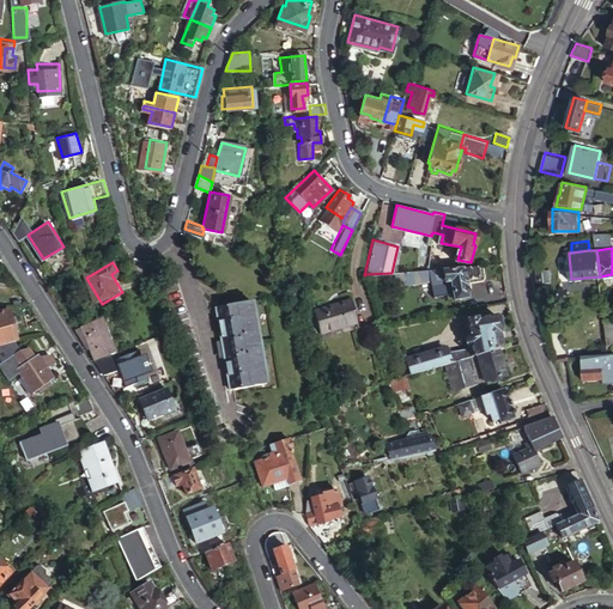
[(551,266),(538,267),(539,280),(551,279),(551,266)]
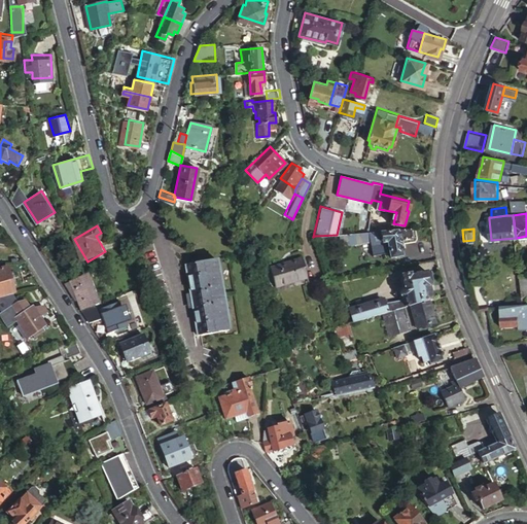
[(386,232),(379,232),(353,234),(354,247),(364,246),(364,242),(382,241),(382,245),(385,244),(387,256),(401,254),(399,239),(410,238),(409,230),(386,232)]
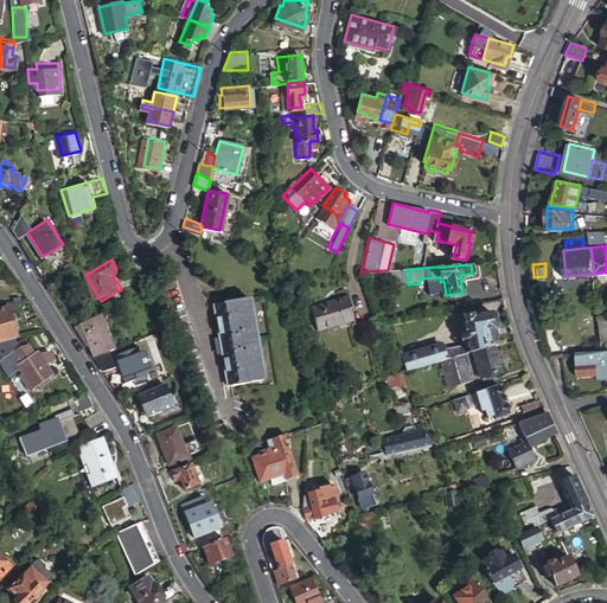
[(251,295),(213,302),(219,334),(222,351),(228,383),(261,377),(254,337),(259,335),(251,295)]
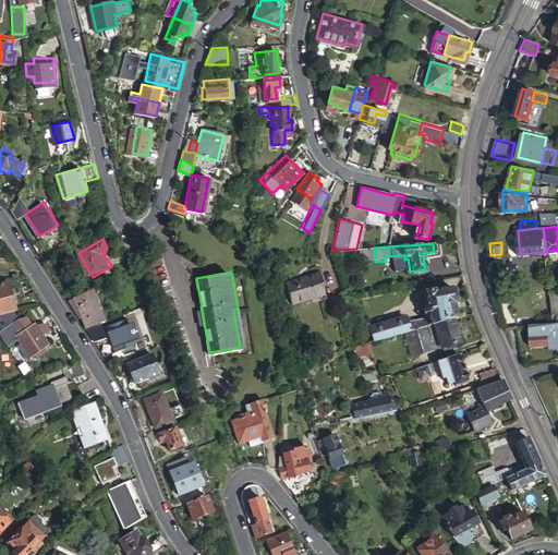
[(319,277),(286,287),(291,305),(326,296),(319,277)]
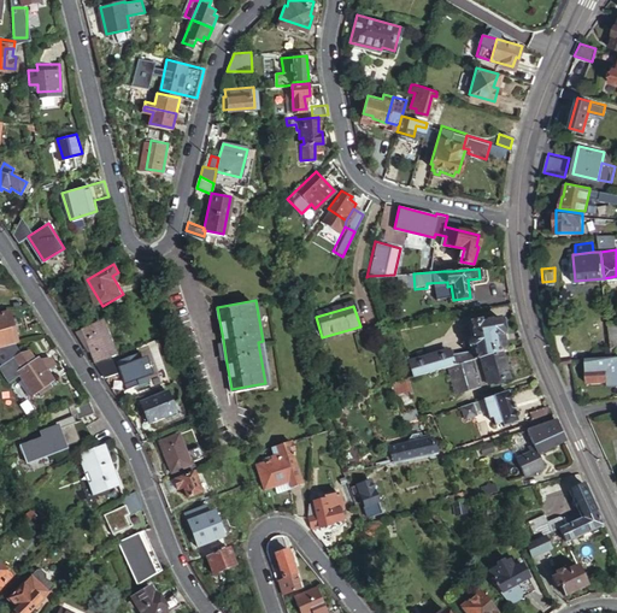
[(0,345),(18,341),(9,308),(0,310),(0,345)]
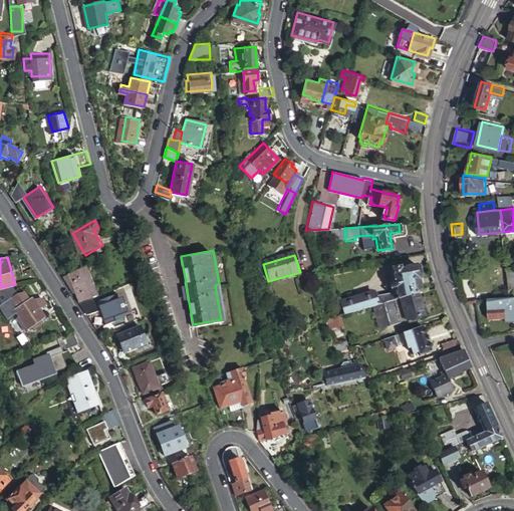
[(415,294),(422,292),(419,280),(421,279),(416,264),(391,270),(393,276),(382,279),(387,292),(375,295),(374,292),(341,301),(342,302),(339,303),(342,312),(361,306),(371,304),(376,302),(386,300),(397,298),(415,294)]
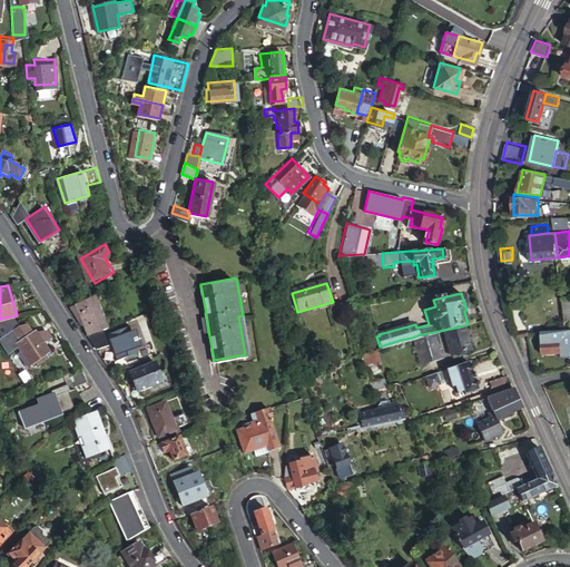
[(81,321),(88,336),(104,331),(90,300),(70,308),(79,322),(81,321)]
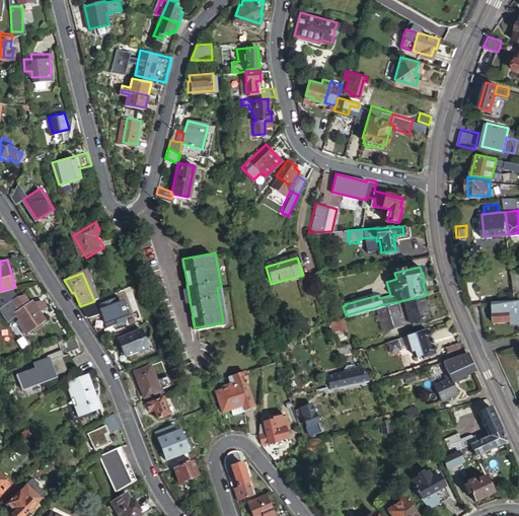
[(54,302),(47,290),(30,300),(25,292),(13,298),(0,305),(0,308),(7,319),(17,313),(27,330),(34,332),(44,325),(45,319),(40,310),(54,302)]
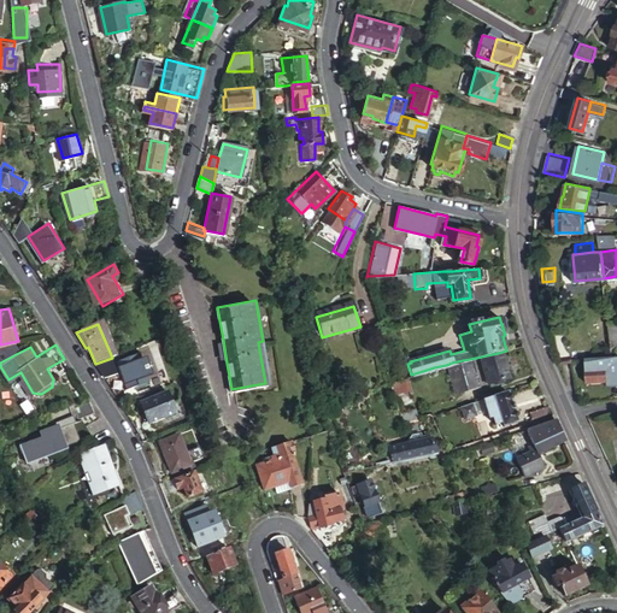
[(154,378),(145,351),(122,360),(133,387),(154,378)]
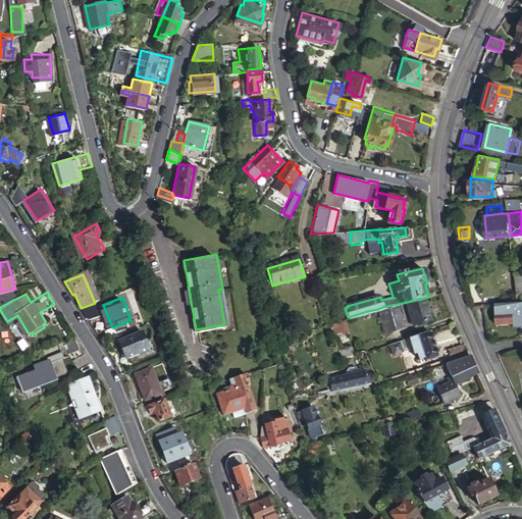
[(429,320),(421,299),(403,303),(411,326),(421,323),(421,325),(424,324),(423,322),(429,320)]
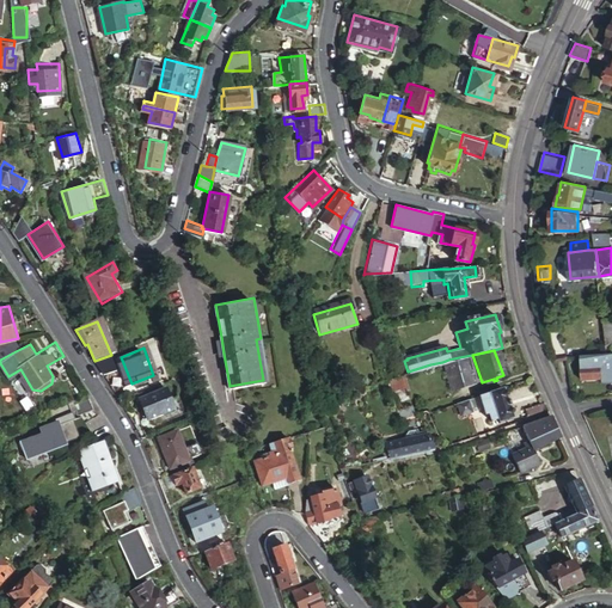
[(603,351),(582,354),(585,373),(605,370),(604,361),(603,351)]
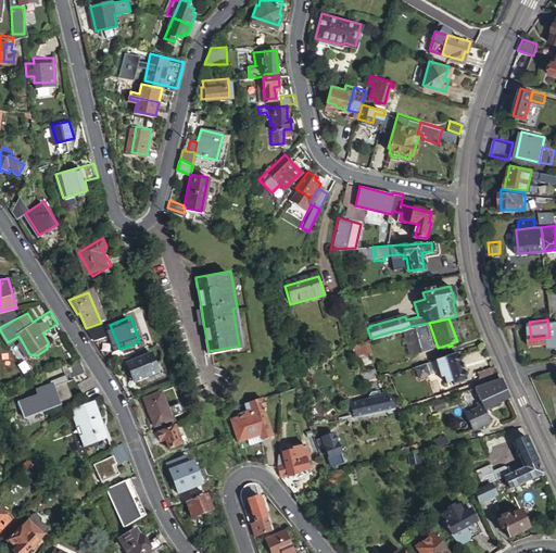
[(407,327),(402,329),(411,357),(438,348),(429,323),(417,325),(407,327)]
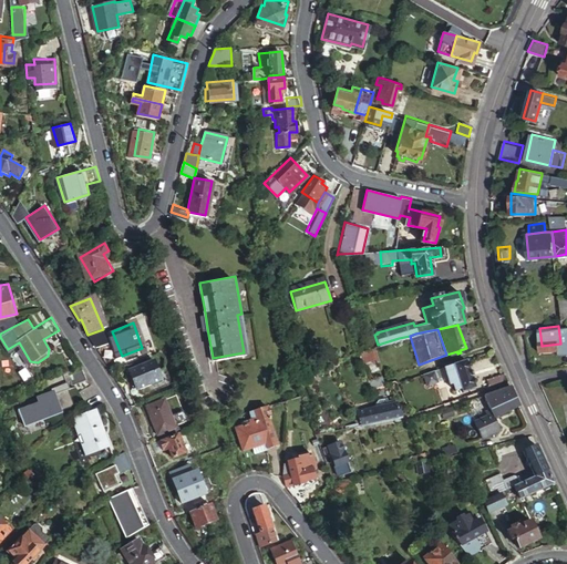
[(378,345),(366,348),(362,349),(366,362),(381,358),(378,345)]
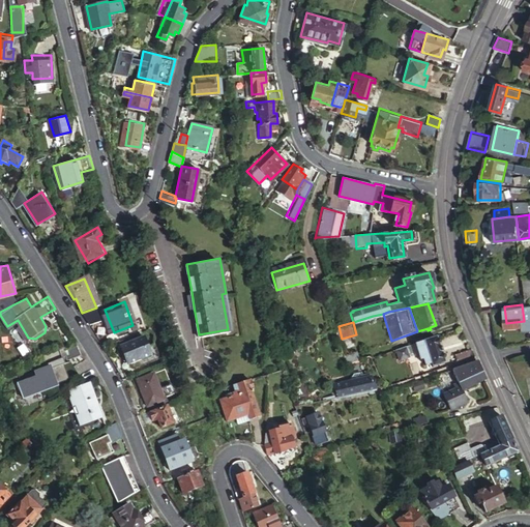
[(151,353),(144,335),(120,345),(123,352),(125,352),(129,361),(151,353)]
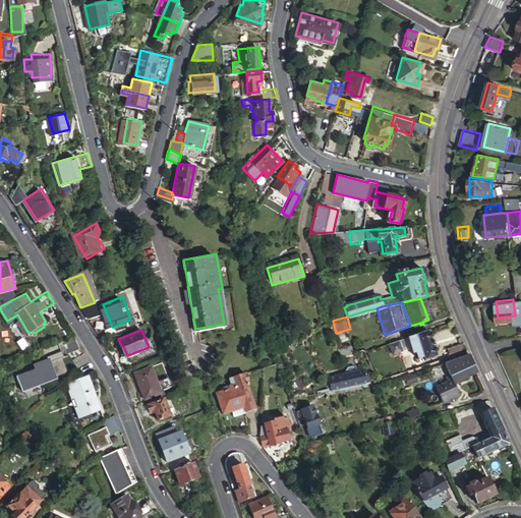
[(437,355),(427,330),(388,343),(392,353),(410,347),(412,353),(415,351),(417,358),(422,356),(423,359),(437,355)]
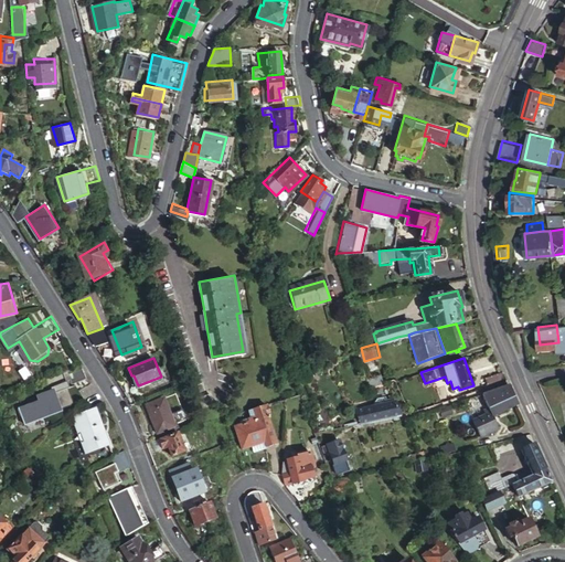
[(82,368),(68,372),(72,380),(85,375),(82,368)]
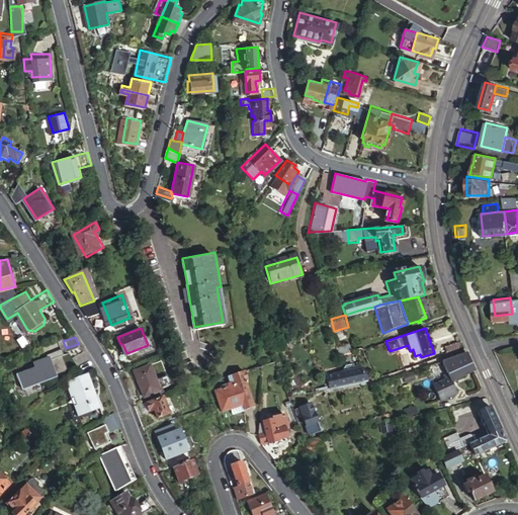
[(448,353),(465,347),(462,340),(445,346),(448,353)]
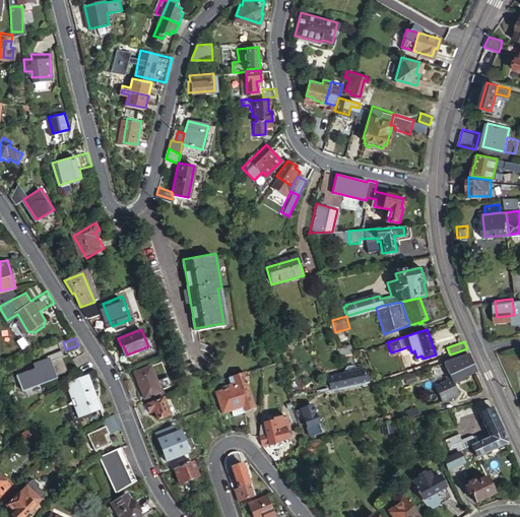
[(341,357),(353,351),(350,343),(339,348),(341,357)]
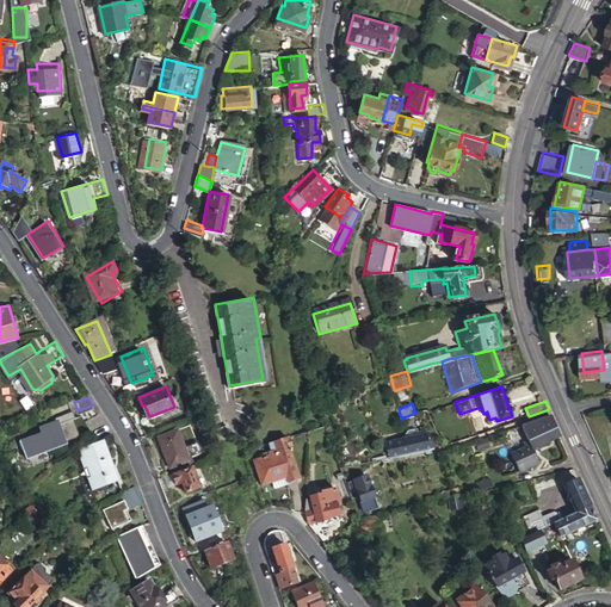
[(560,434),(550,414),(523,422),(528,438),(523,439),(525,445),(512,450),(519,470),(539,463),(534,444),(560,434)]
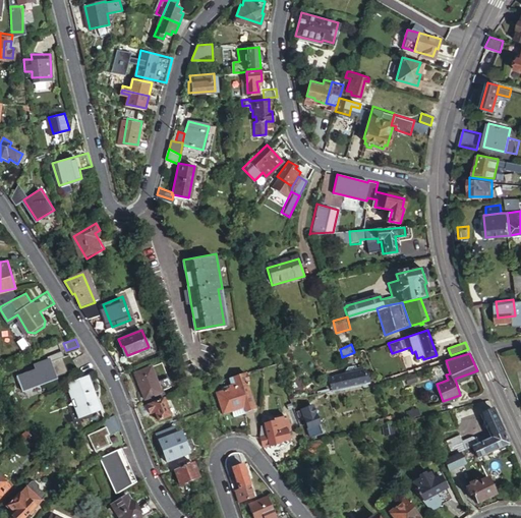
[(47,358),(32,363),(34,369),(17,375),(22,389),(55,378),(47,358)]
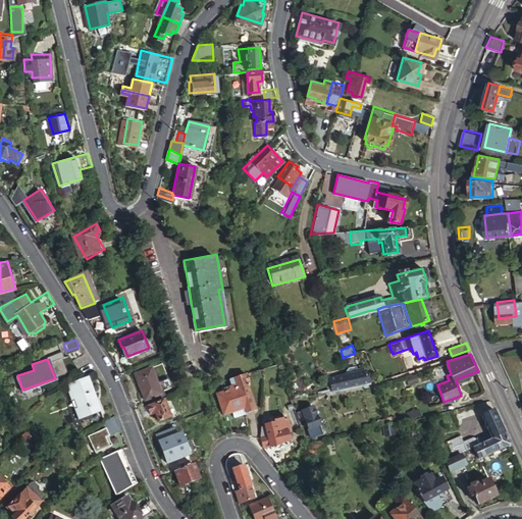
[(196,361),(185,365),(189,375),(200,370),(196,361)]
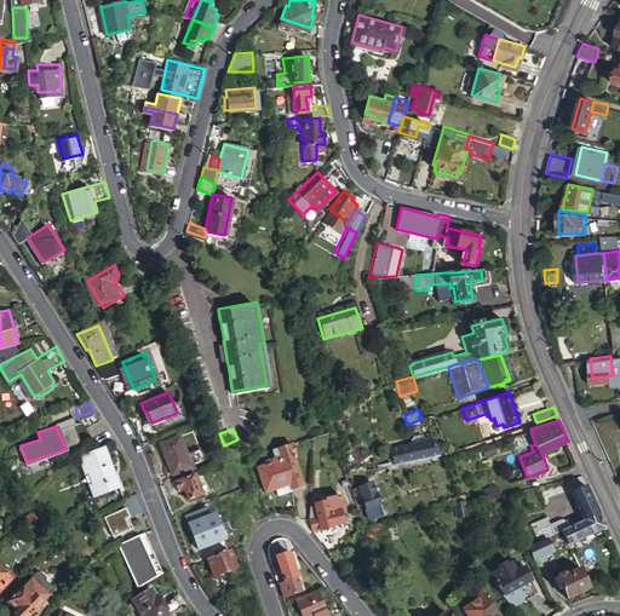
[(527,435),(524,431),(512,435),(517,448),(527,444),(523,436),(527,435)]
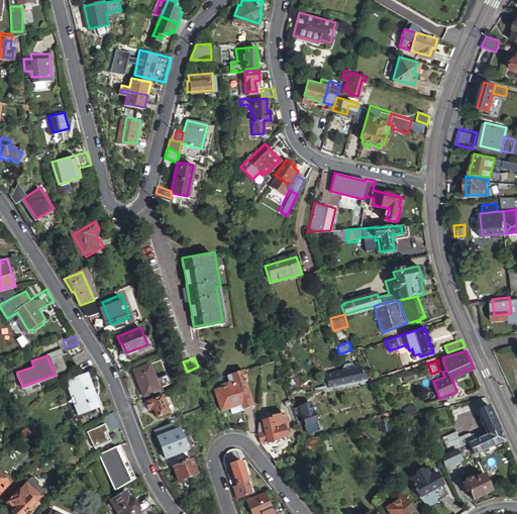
[(368,378),(362,363),(343,367),(344,370),(327,374),(332,385),(368,378)]
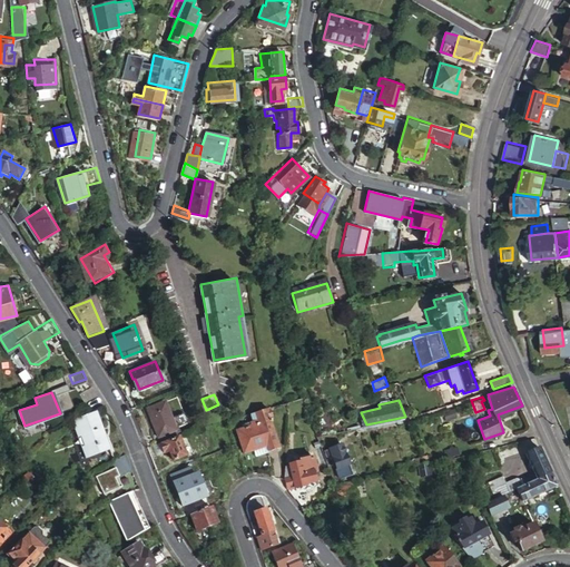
[(176,429),(165,401),(147,407),(158,436),(176,429)]
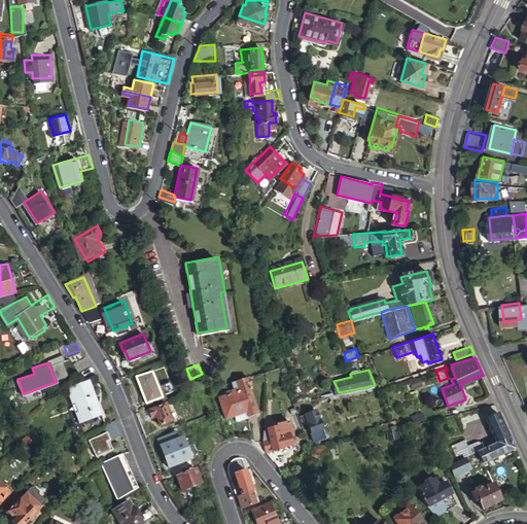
[(253,386),(249,375),(237,379),(237,380),(233,381),(236,392),(220,398),(226,419),(236,416),(237,422),(250,417),(249,416),(258,413),(250,387),(253,386)]
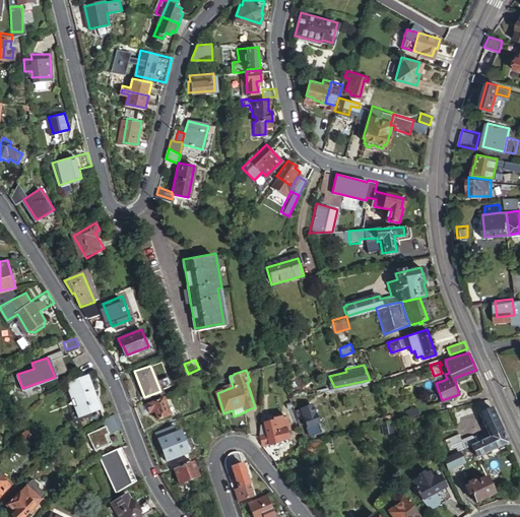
[(417,379),(415,371),(405,374),(407,382),(417,379)]
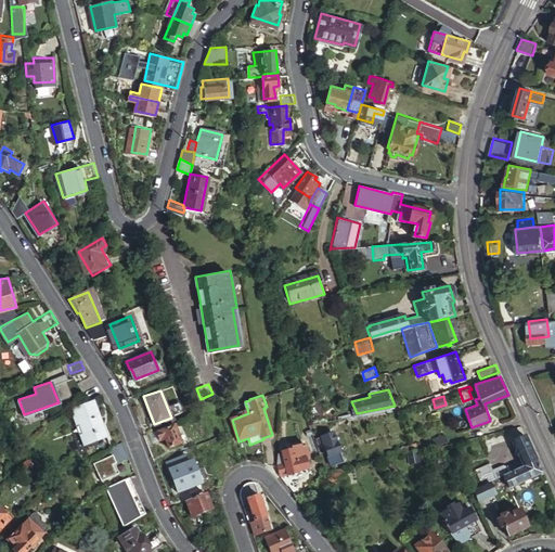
[(92,399),(71,407),(84,446),(106,438),(92,399)]
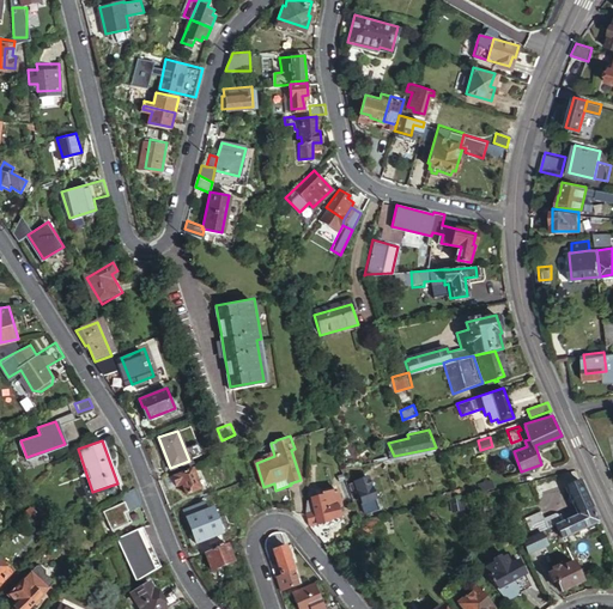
[(353,455),(349,443),(337,448),(341,460),(353,455)]
